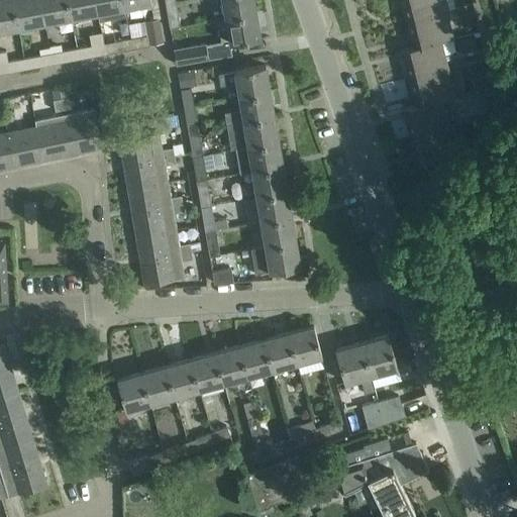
[(10,0),(0,0),(0,31),(16,28),(10,0)]
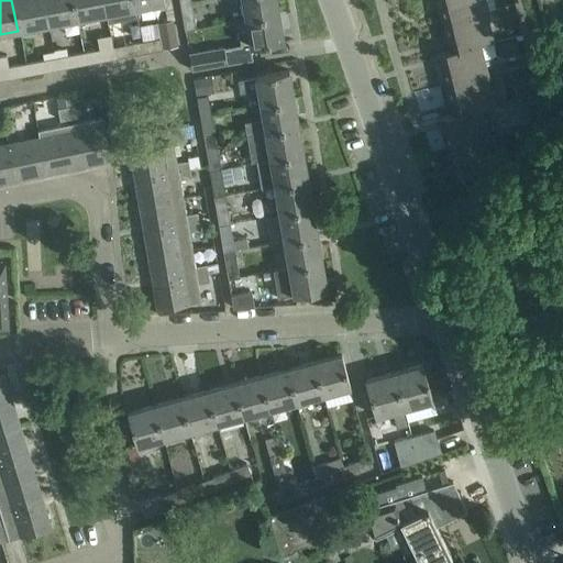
[(42,0),(11,0),(18,31),(47,25),(42,0)]
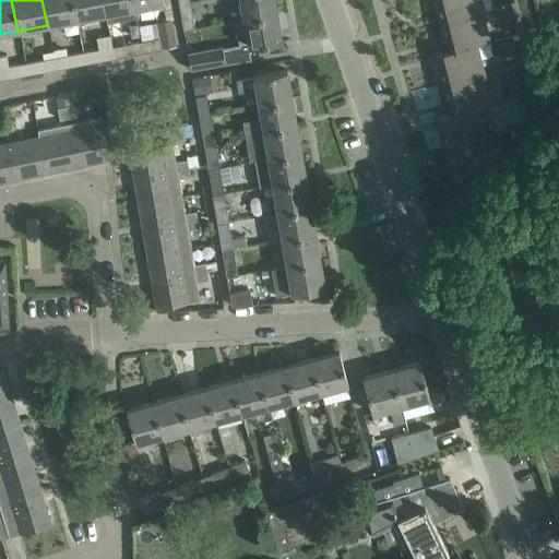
[(72,0),(42,0),(47,25),(76,20),(72,0)]
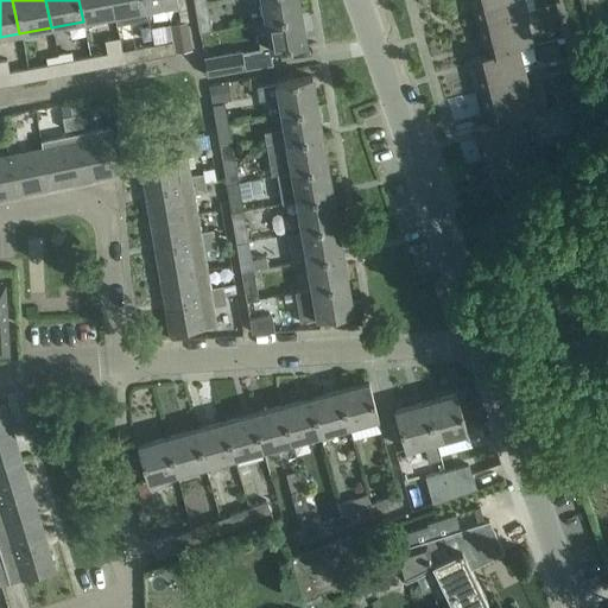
[(112,0),(78,0),(83,21),(84,32),(118,26),(115,16),(112,0)]
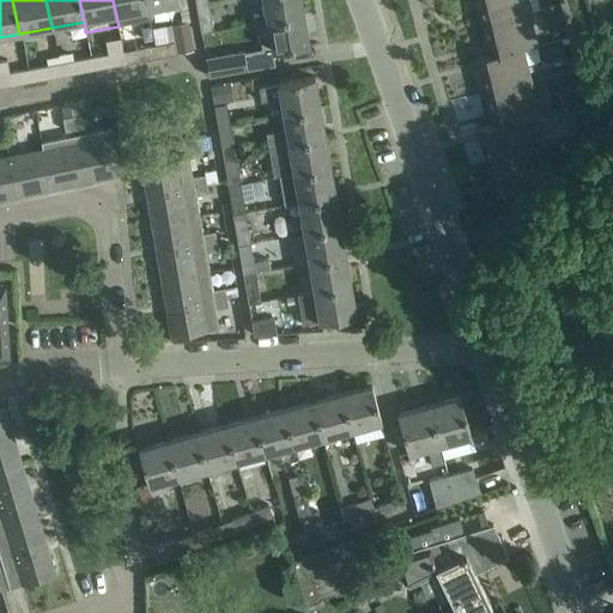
[(145,0),(113,0),(116,16),(147,10),(145,0)]
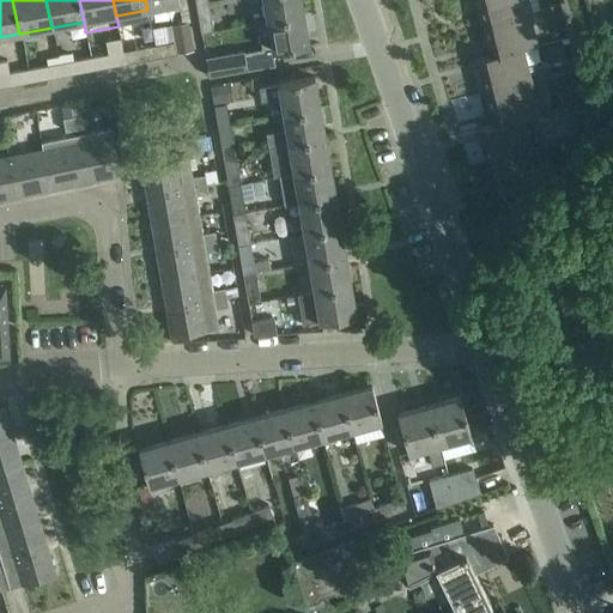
[(208,0),(196,2),(201,32),(213,31),(208,0)]
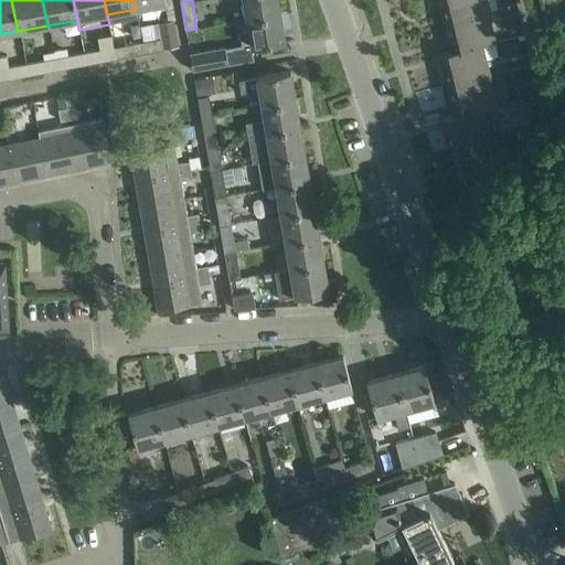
[(244,4),(246,19),(279,13),(277,0),(230,0),(231,7),(244,4)]
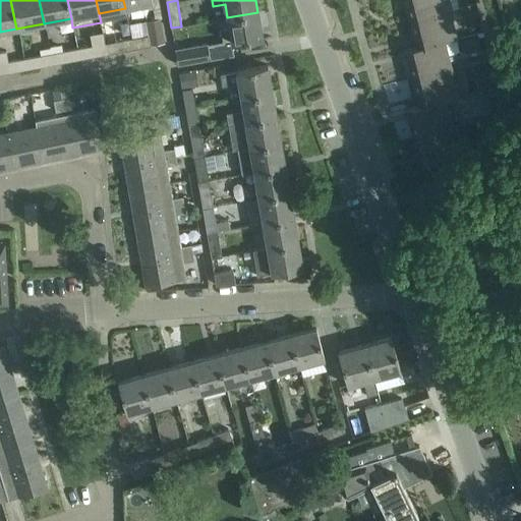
[(404,0),(409,19),(449,9),(447,1),(446,0),(404,0)]
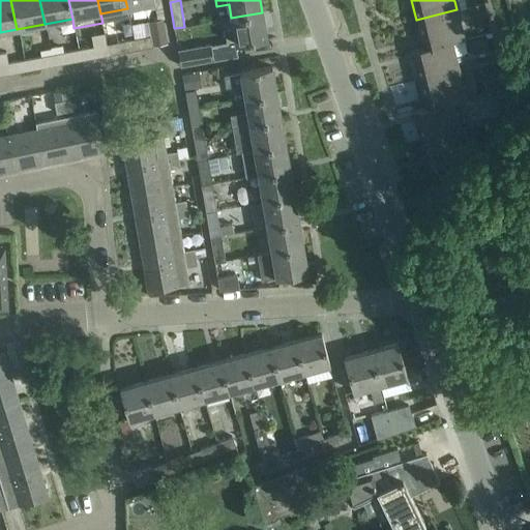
[(416,20),(423,48),(465,37),(457,9),(416,20)]
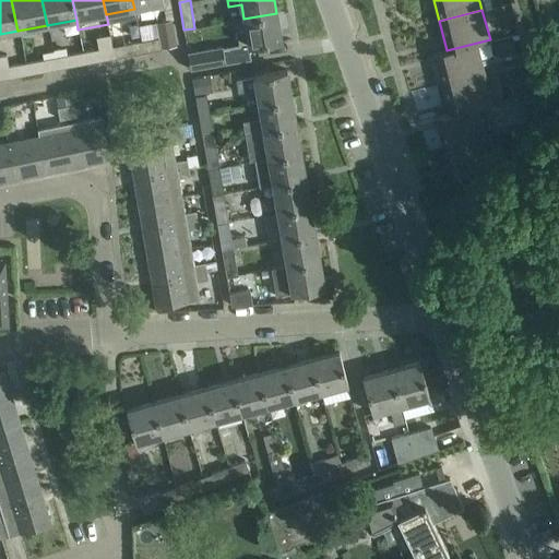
[(276,13),(244,19),(249,47),(282,40),(276,13)]
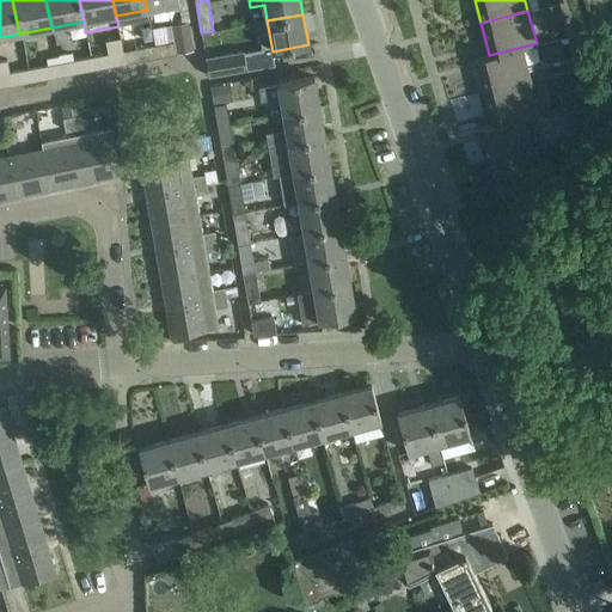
[(172,24),(177,53),(194,49),(188,22),(172,24)]
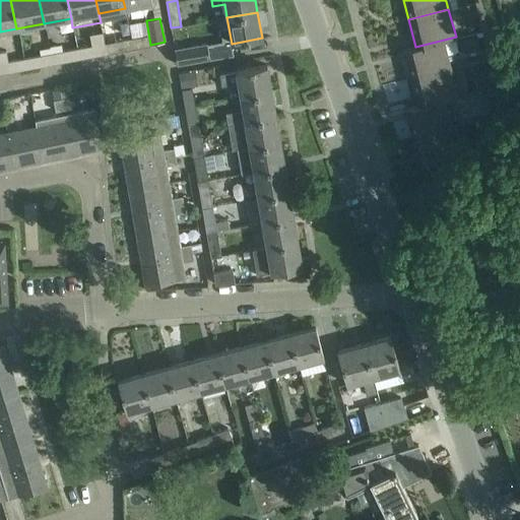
[(107,53),(105,43),(103,31),(89,35),(91,46),(77,48),(79,58),(107,53)]
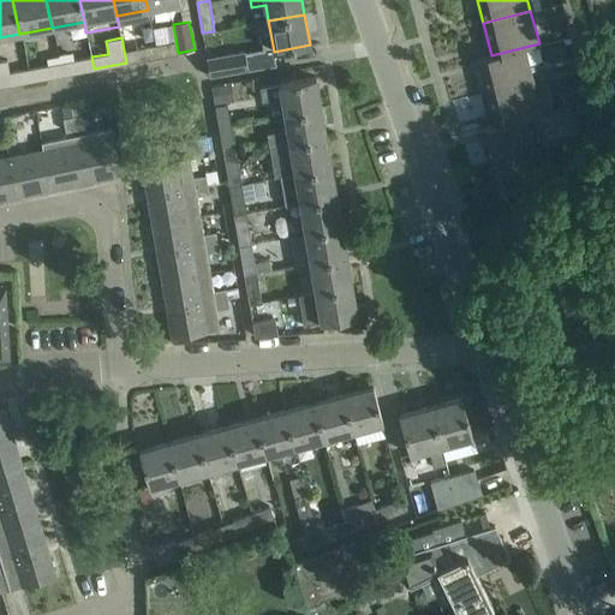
[(174,41),(154,45),(156,58),(177,53),(174,41)]
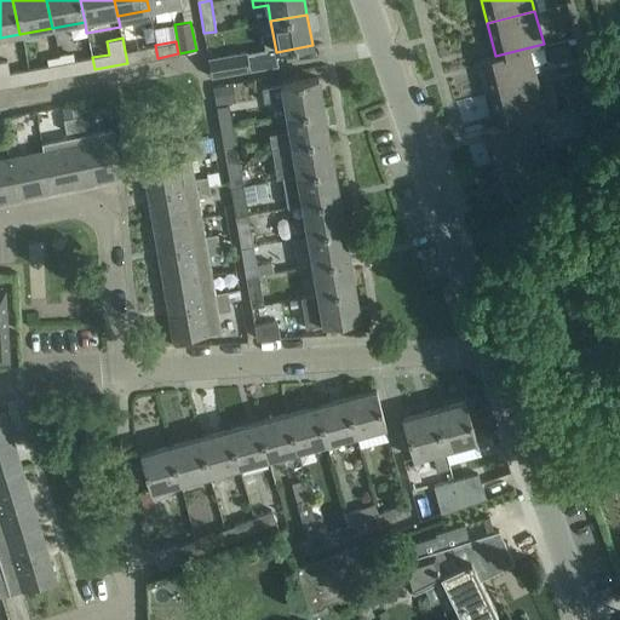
[(549,47),(552,62),(572,57),(568,42),(549,47)]
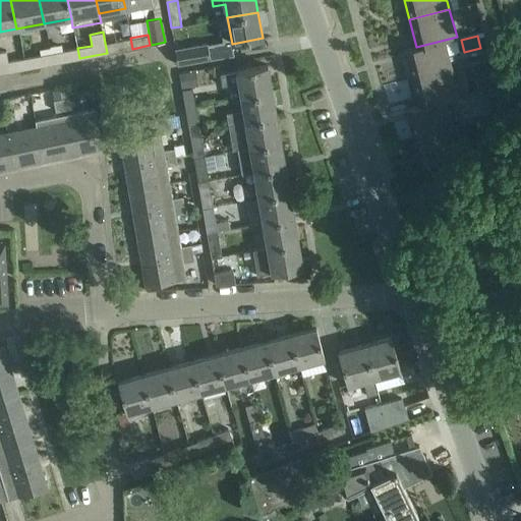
[(404,50),(411,78),(451,68),(445,41),(457,38),(457,37),(416,47),(404,50)]
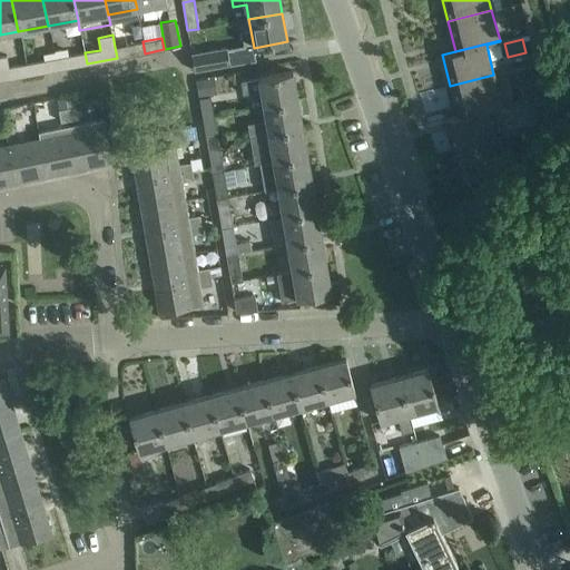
[(143,41),(115,47),(117,58),(145,53),(143,41)]
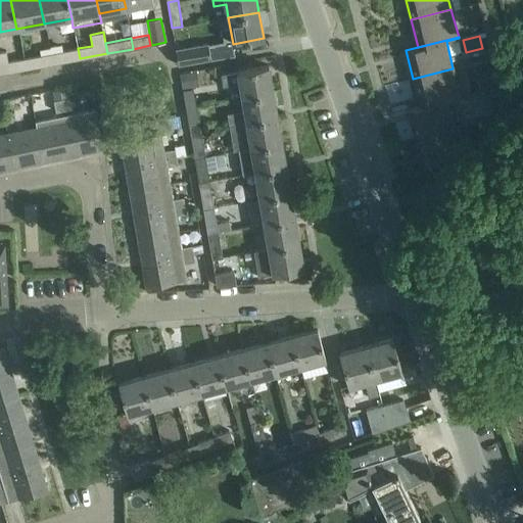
[(231,41),(208,44),(208,43),(176,48),(179,64),(234,55),(232,44),(231,44),(231,41)]
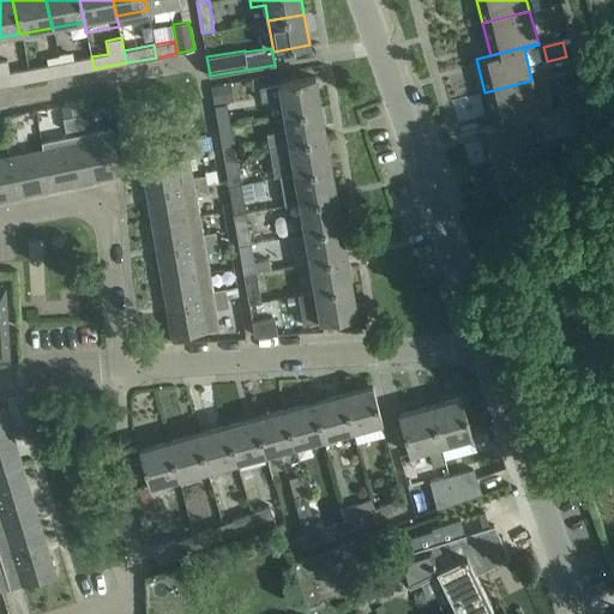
[(58,54),(58,56),(59,62),(73,60),(72,52),(58,54)]
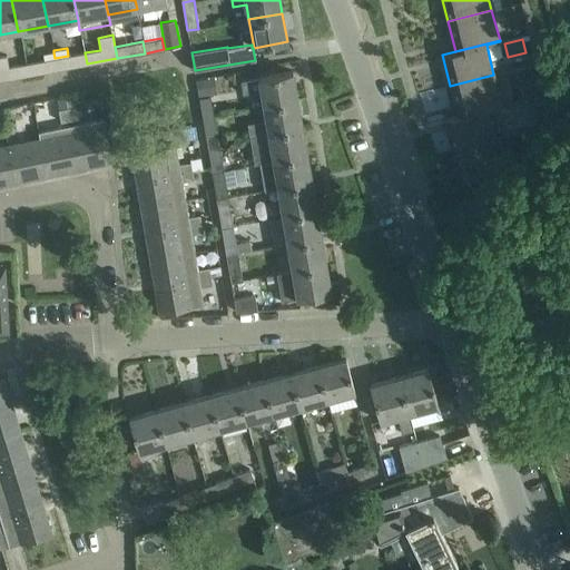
[(57,69),(87,64),(85,52),(68,56),(55,58),(57,69)]
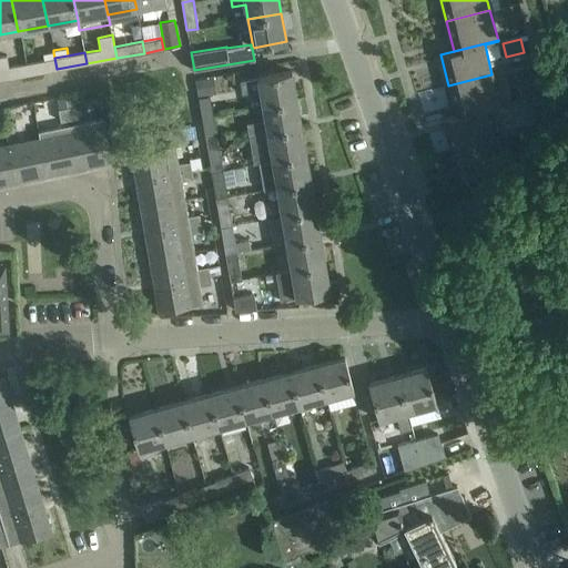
[(0,56),(0,79),(29,74),(27,63),(9,67),(7,54),(0,56)]
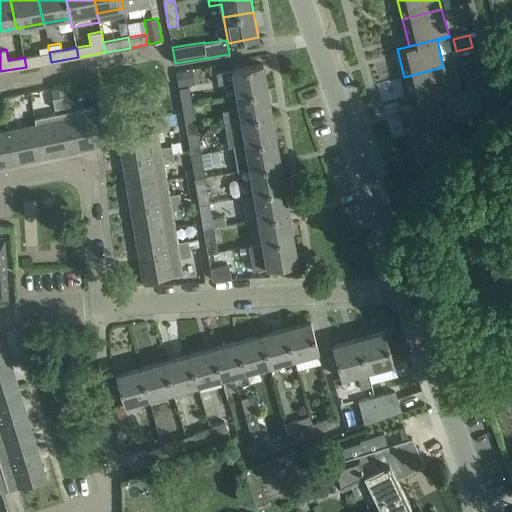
[(39,54),(24,57),(26,67),(51,62),(49,52),(39,54)]
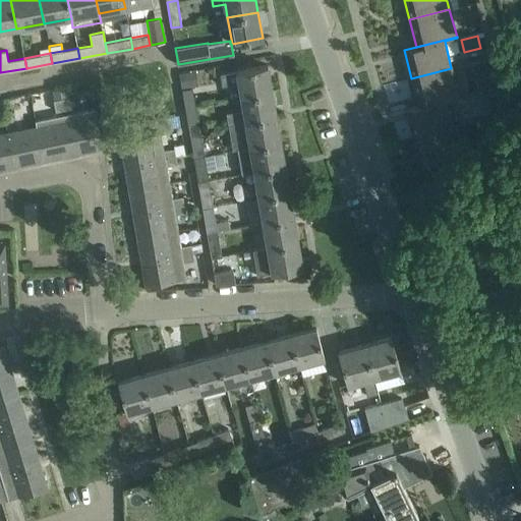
[(238,82),(241,97),(272,92),(268,65),(220,73),(222,85),(238,82)]
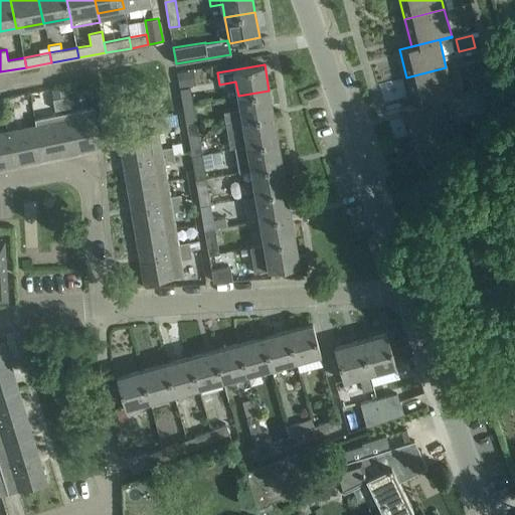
[(406,77),(413,105),(453,95),(446,67),(406,77)]
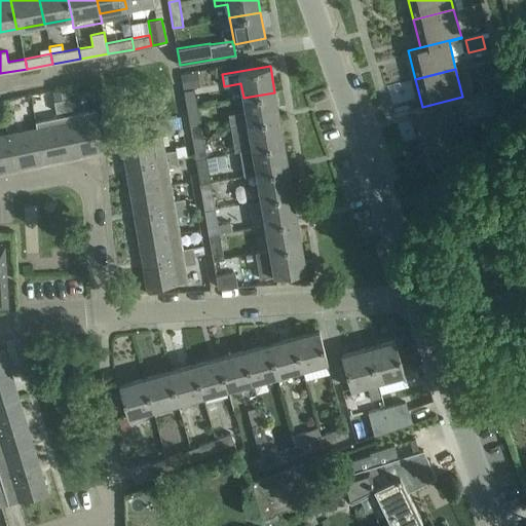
[(200,86),(197,71),(181,74),(183,89),(200,86)]
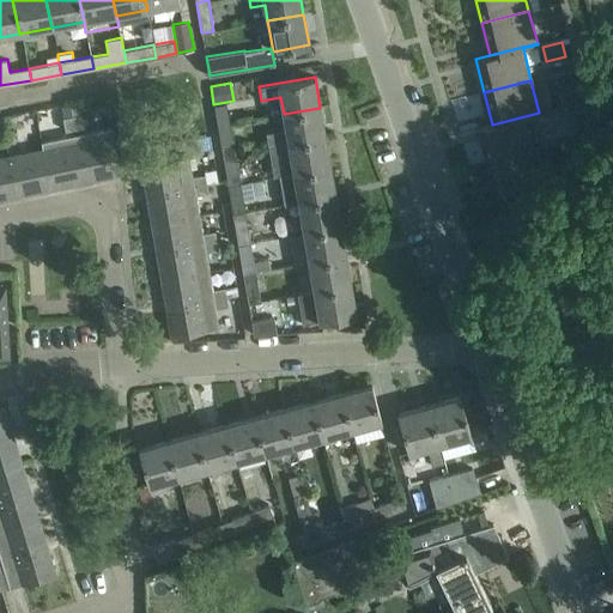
[(230,123),(226,103),(214,105),(218,126),(230,123)]
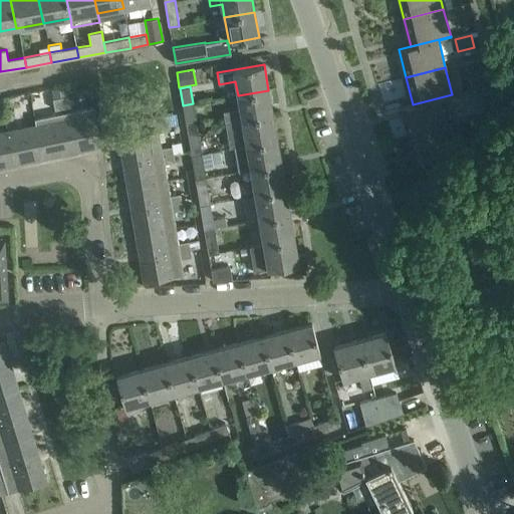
[(62,107),(61,97),(60,97),(58,87),(51,88),(54,109),(62,107)]
